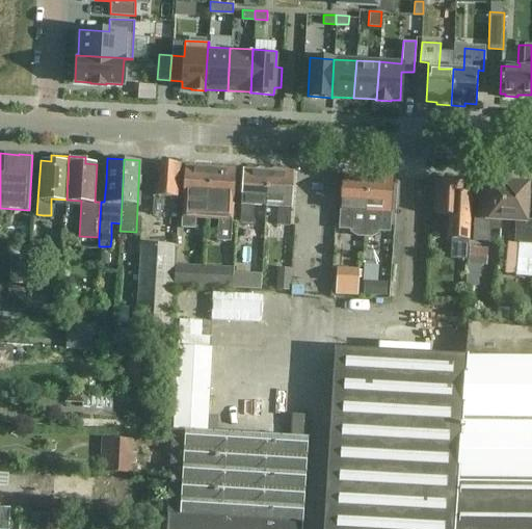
[(180,162),(156,161),(155,161),(154,185),(152,212),(163,213),(164,194),(179,195),(180,162)]
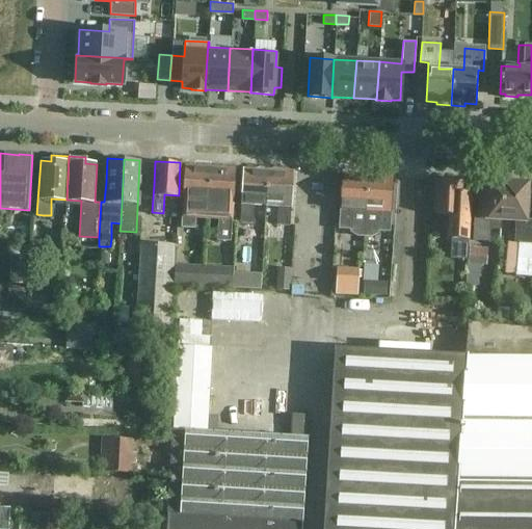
[(196,165),(185,164),(181,227),(194,227),(194,218),(207,219),(210,166),(208,165),(202,163),(196,165)]
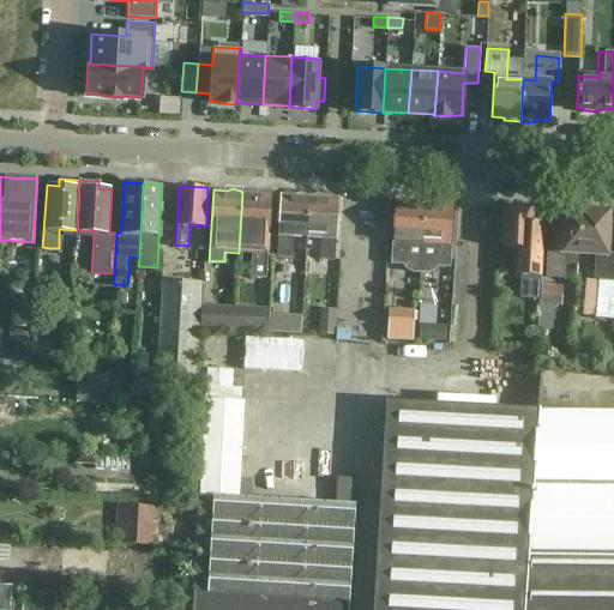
[(239,253),(252,253),(251,275),(268,276),(271,193),(259,192),(251,189),(246,192),(242,192),(239,253)]
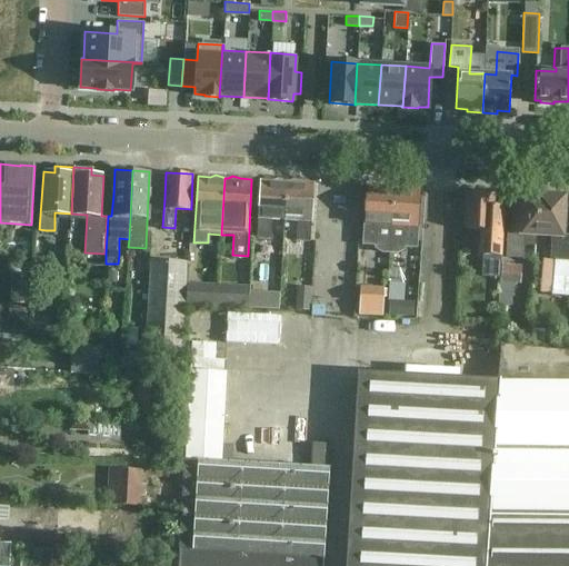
[(260,180),(258,202),(257,236),(269,237),(271,218),(285,219),(287,181),(285,180),(278,178),(272,180),(260,180)]
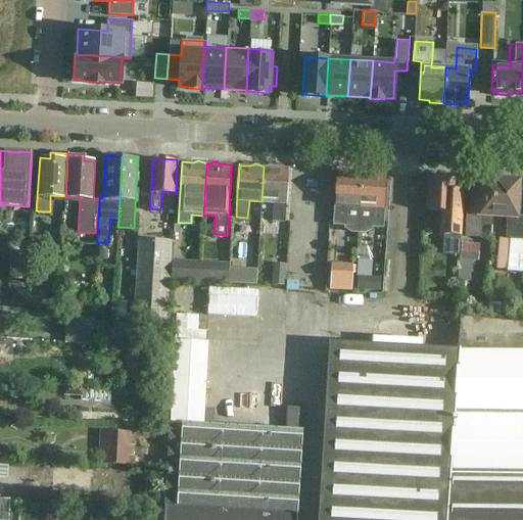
[(266,167),(264,167),(262,201),(272,201),(271,219),(285,220),(287,187),(288,168),(277,167),(271,164),(266,167)]
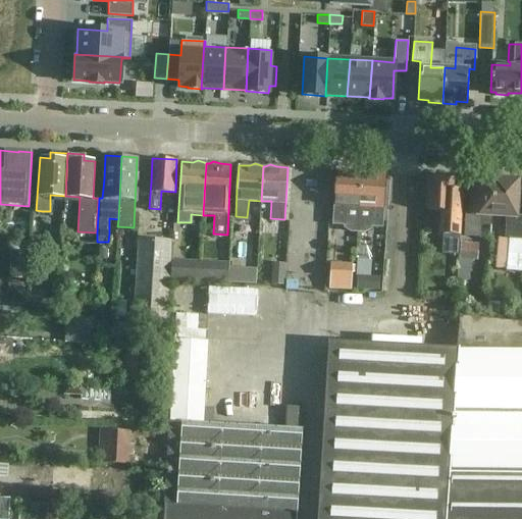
[(332,222),(346,223),(346,227),(350,230),(357,231),(360,171),(358,171),(352,169),(347,170),(335,170),(332,222)]
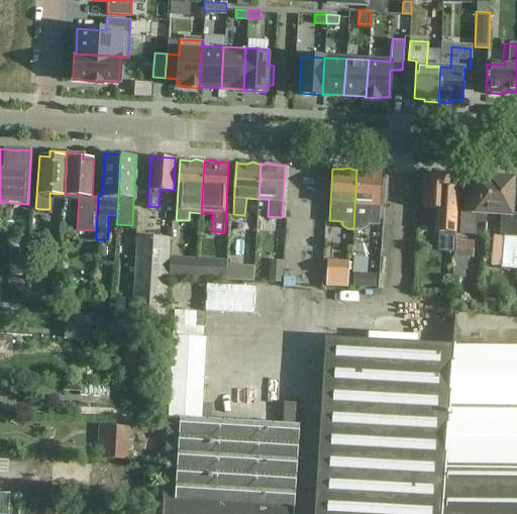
[(359,170),(356,170),(353,229),(362,229),(367,226),(367,222),(379,223),(382,171),(372,171),(366,169),(359,170)]
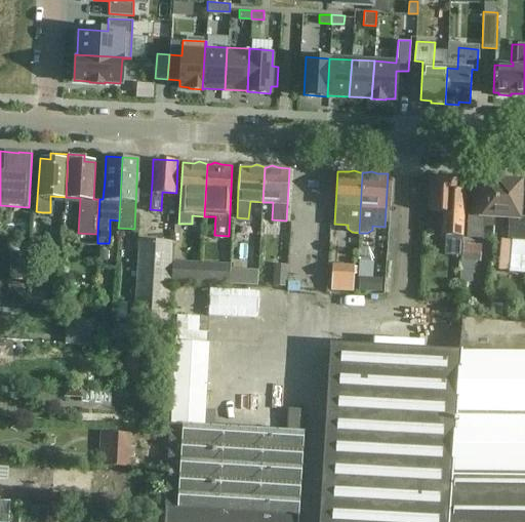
[(445,234),(452,234),(451,248),(461,249),(465,190),(455,190),(456,177),(445,177),(440,175),(434,176),(430,176),(429,209),(443,210),(442,222),(446,222),(445,234)]
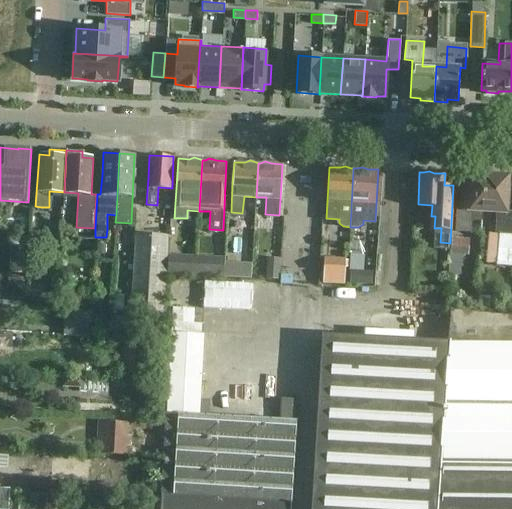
[(318,174),(295,174),(294,196),(318,196),(318,174)]
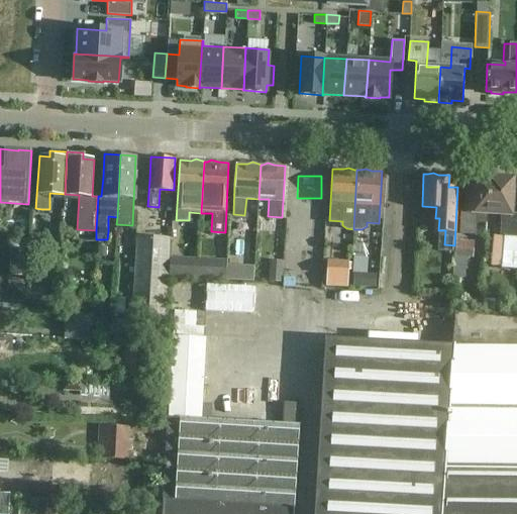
[(516,213),(516,214),(511,214),(512,197),(513,177),(488,176),(488,178),(487,212),(501,213),(500,234),(503,234),(501,267),(516,268),(516,213)]
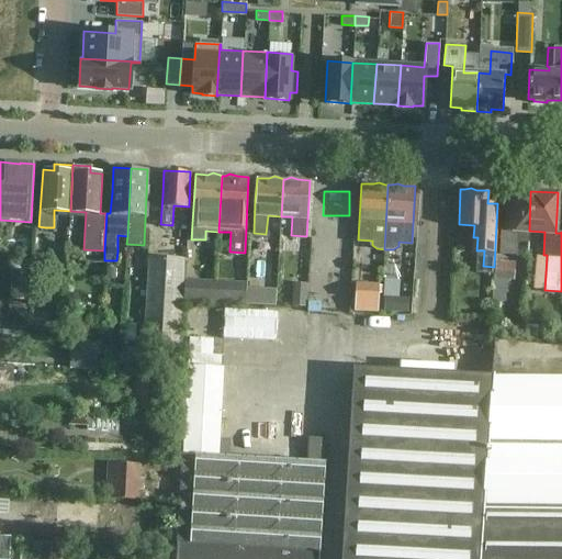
[(509,192),(508,216),(507,228),(501,228),(499,253),(516,254),(517,230),(529,231),(530,193),(509,192)]
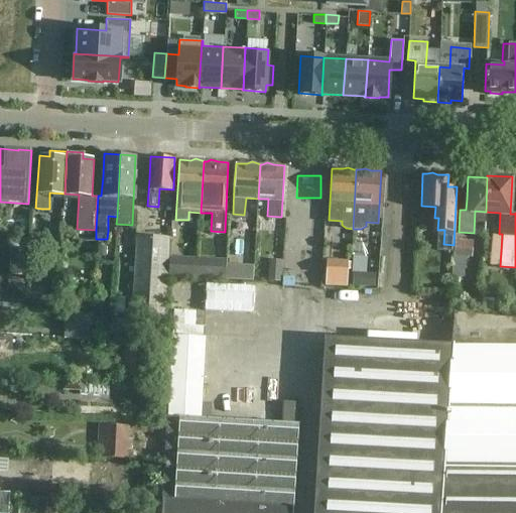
[(136,233),(131,318),(131,319),(163,322),(169,236),(136,233)]
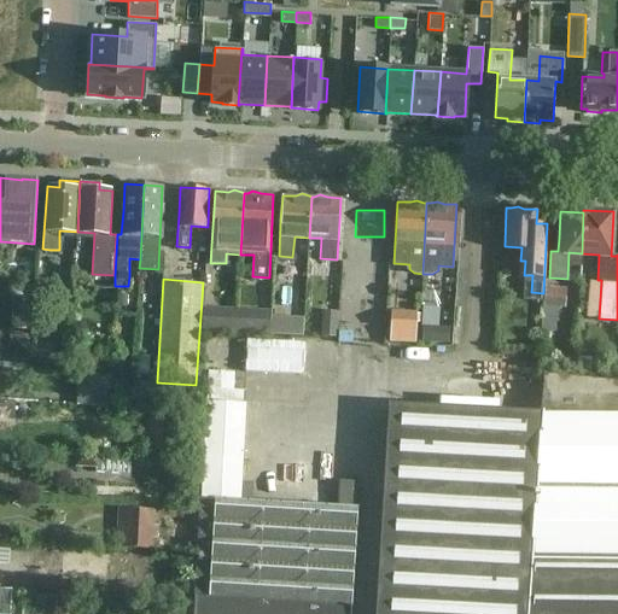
[(567,309),(572,290),(549,284),(544,303),(567,309)]
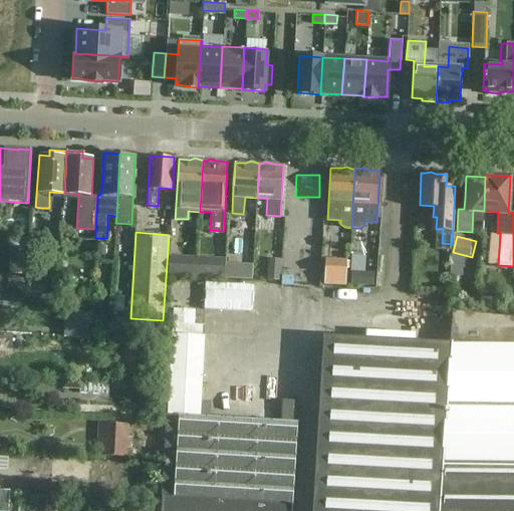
[(167,273),(197,275),(198,255),(169,253),(167,273)]
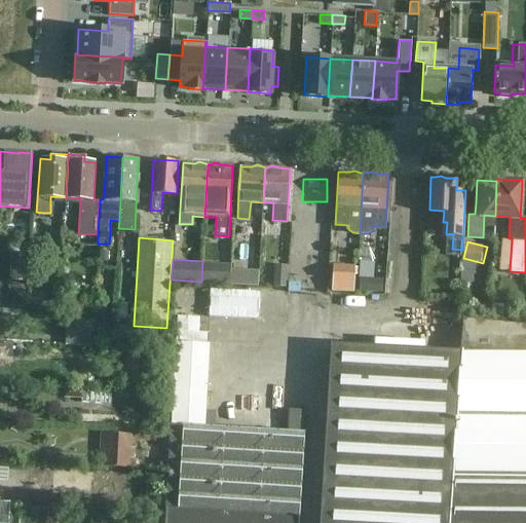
[(201,282),(228,283),(229,267),(230,267),(230,262),(202,261),(201,282)]
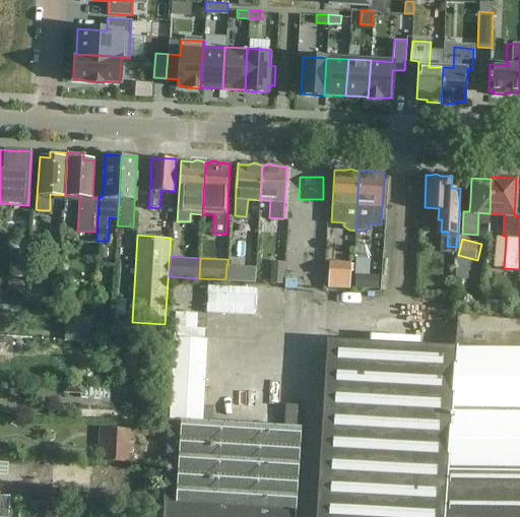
[(284,260),(271,260),(270,282),(283,282),(284,260)]
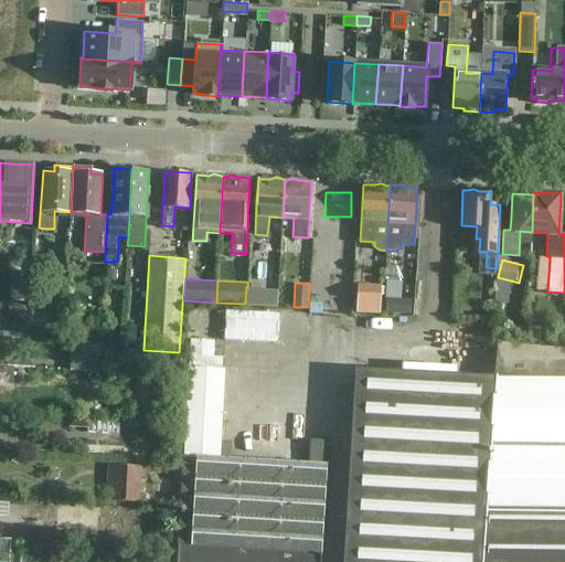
[(246,287),(245,304),(277,306),(278,289),(247,287),(246,287)]
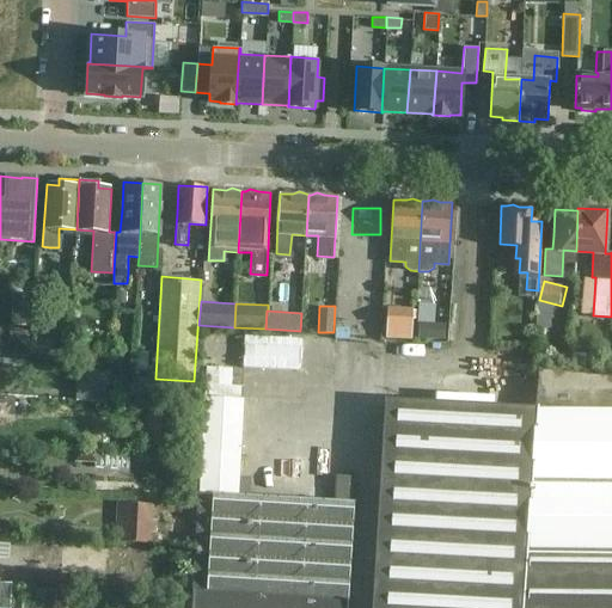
[(410,314),(385,313),(384,336),(409,337),(410,314)]
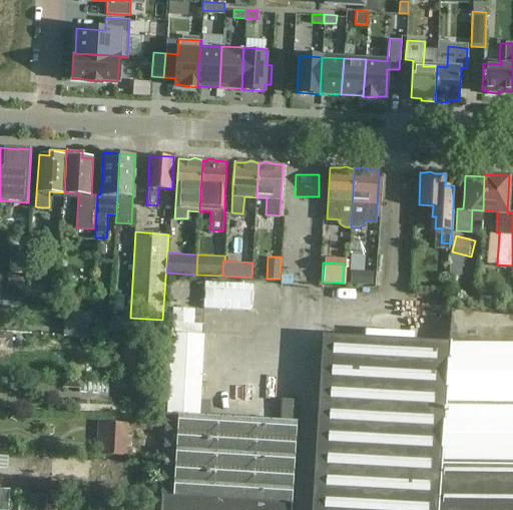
[(369,285),(370,271),(352,270),(351,284),(369,285)]
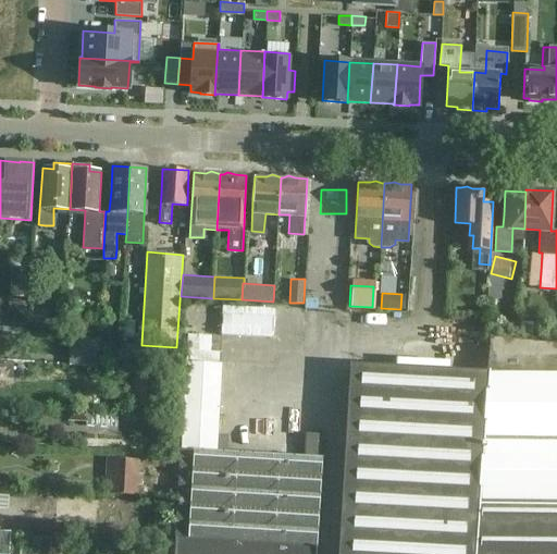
[(213,309),(212,319),(233,321),(235,307),(224,306),(224,310),(213,309)]
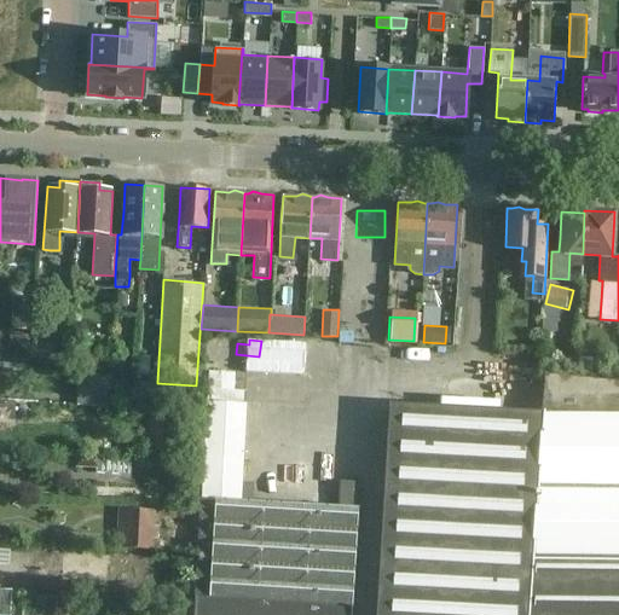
[(391,405),(376,614),(618,614),(618,382),(545,376),(543,413),(391,405)]
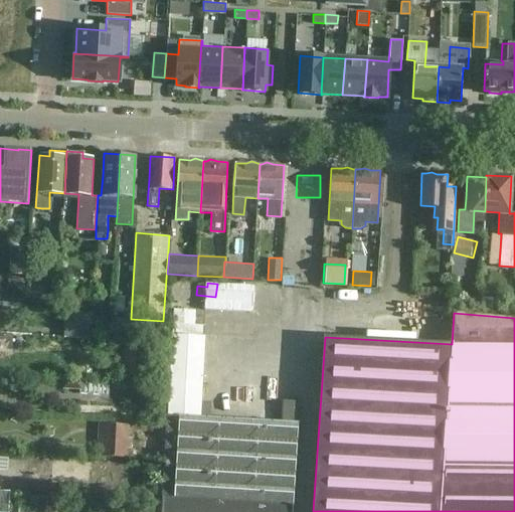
[(130,338),(131,319),(131,318),(111,317),(110,336),(130,338)]
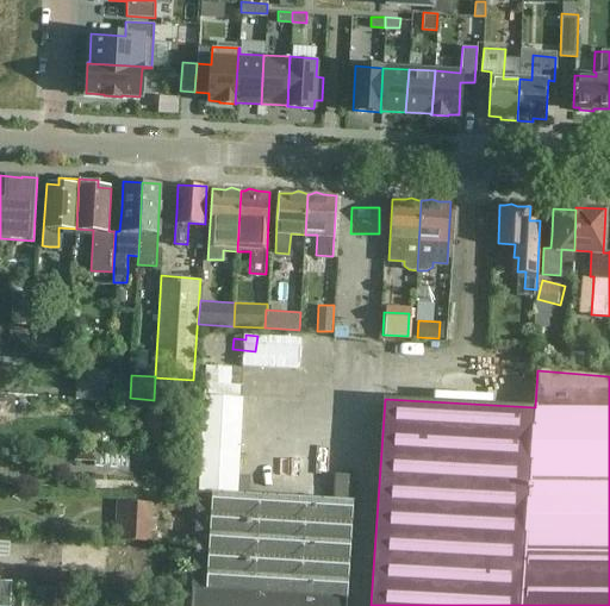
[(13,392),(1,392),(0,391),(0,411),(12,412),(13,392)]
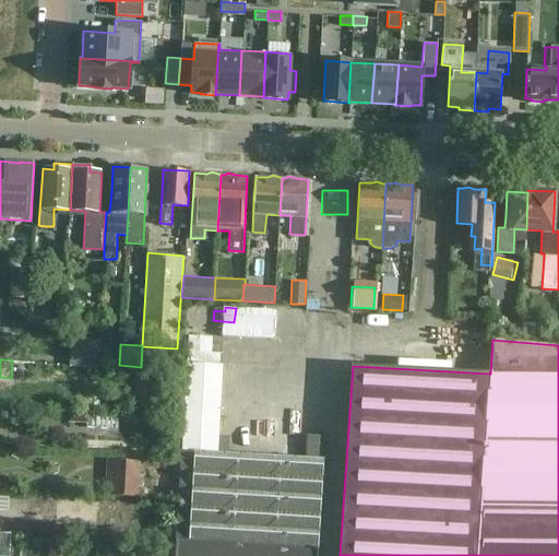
[(181,449),(176,535),(174,555),(317,555),(324,435),(306,434),(306,450),(305,457),(216,451),(222,364),(186,362),(181,449)]
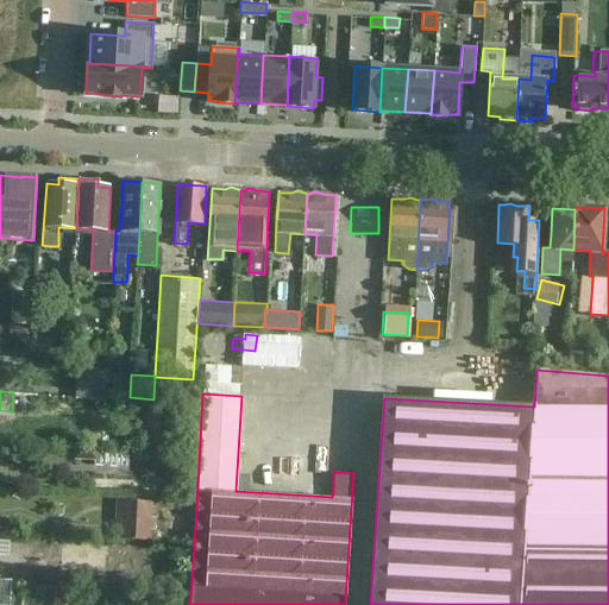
[(175,405),(146,404),(145,442),(174,443),(175,405)]
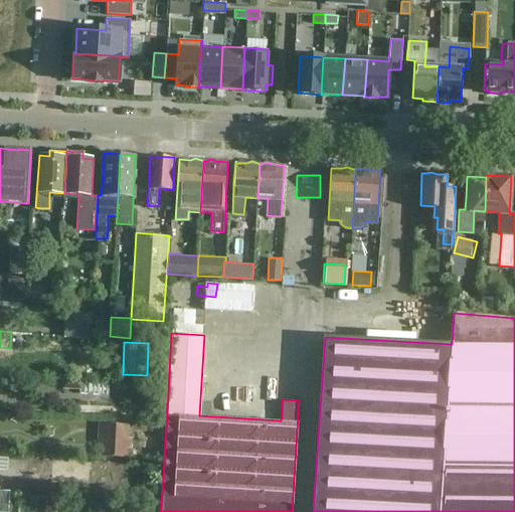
[(101,456),(127,457),(129,423),(98,422),(97,441),(102,441),(101,456)]
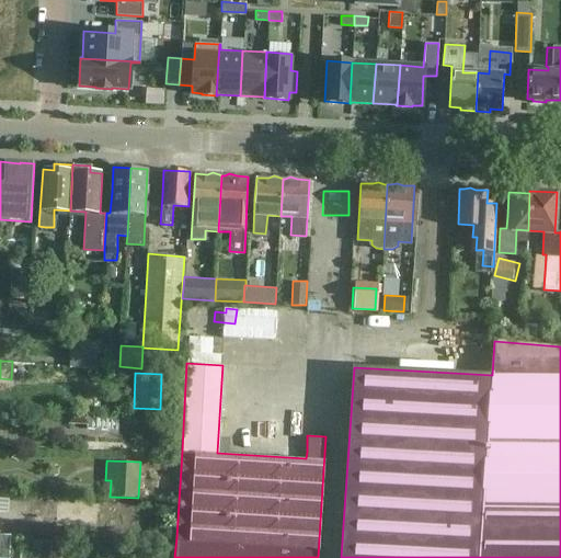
[(0,557),(6,557),(8,557),(10,533),(0,532),(0,557)]
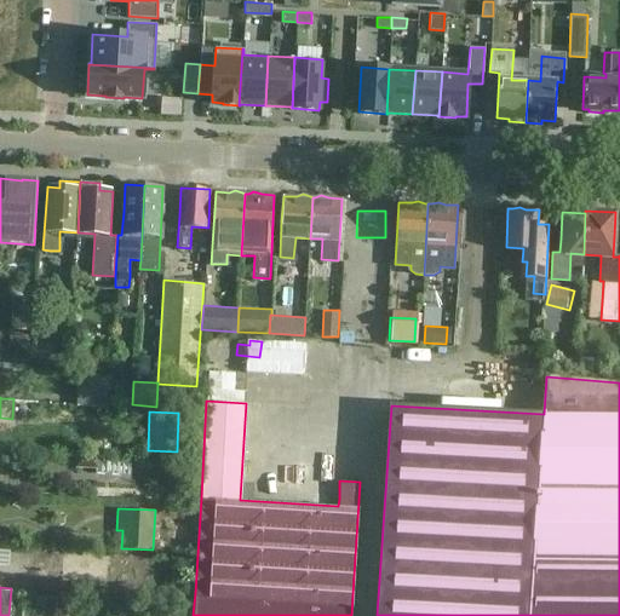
[(30,615),(33,592),(13,591),(11,615),(30,615)]
